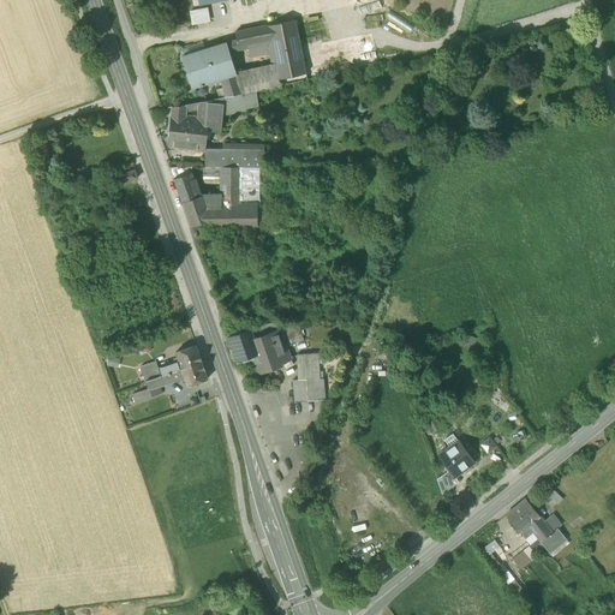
[(208,9),(190,12),(192,25),(210,23),(208,9)]
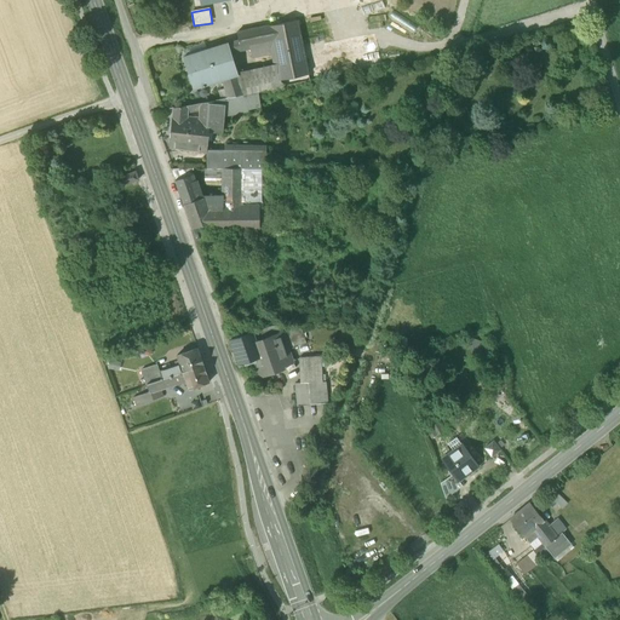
[(294,21),(268,27),(271,44),(274,52),(276,65),(281,81),(310,75),(298,21),(294,21)]
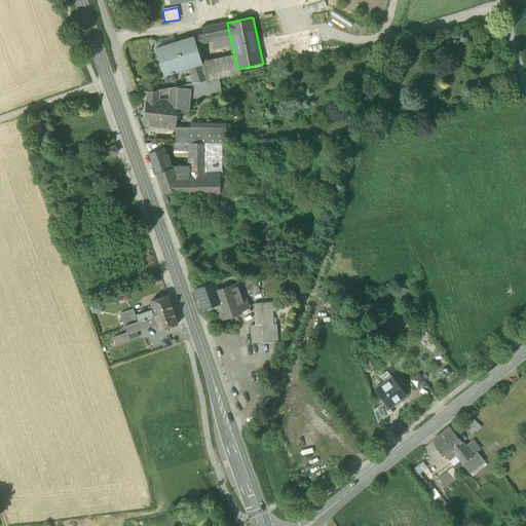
[(204,42),(214,40),(230,37),(227,23),(201,29),(203,36),(204,42)]
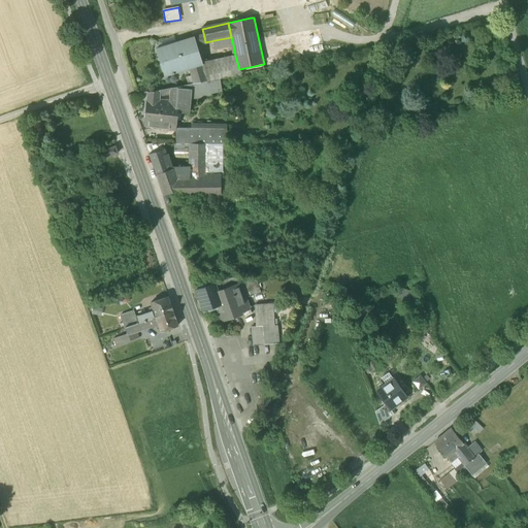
[(196,44),(205,42),(204,36),(194,38),(196,44)]
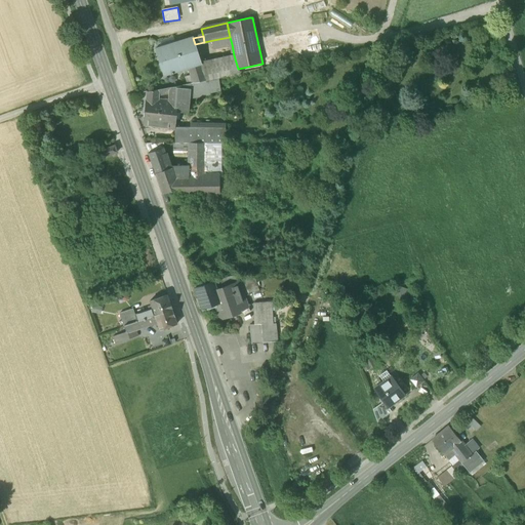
[(232,44),(230,37),(213,40),(215,48),(232,44)]
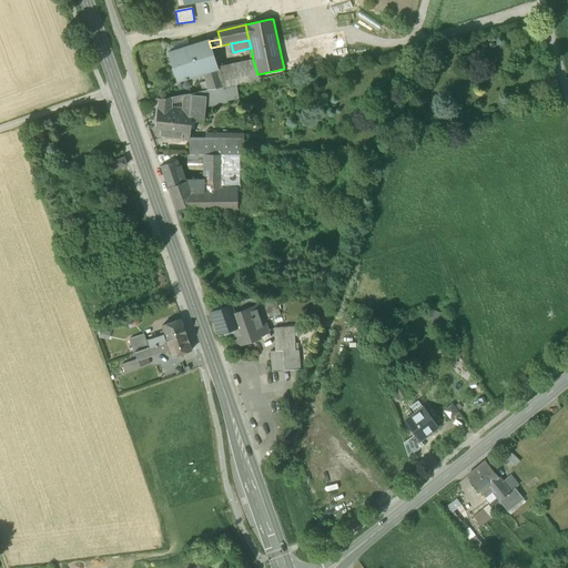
[(199,75),(203,74),(219,69),(217,68),(211,48),(209,41),(192,47),(194,53),(192,54),(199,75)]
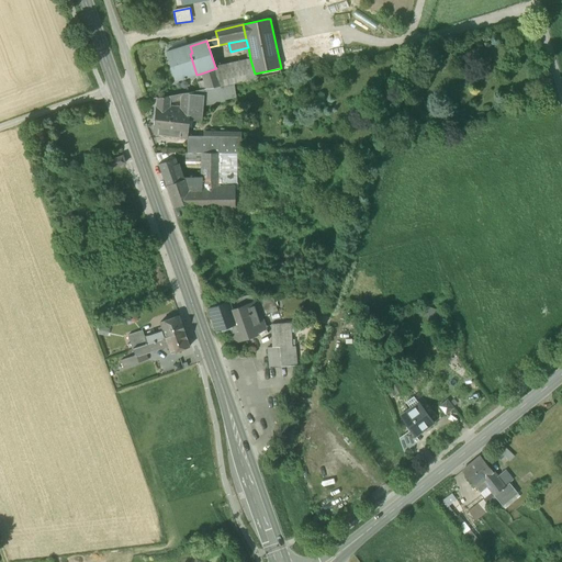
[(167,54),(177,82),(195,76),(197,75),(190,54),(192,53),(190,46),(167,54)]
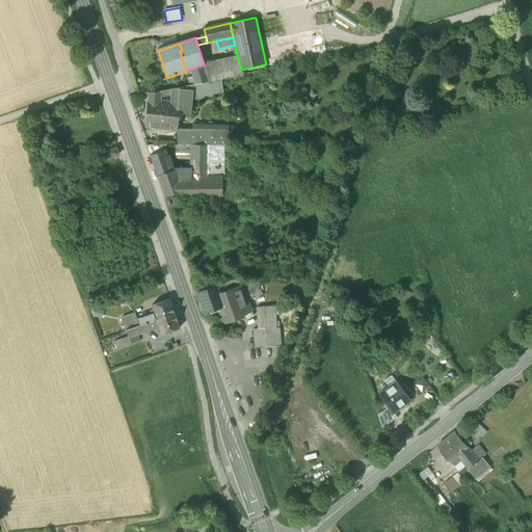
[(237,56),(204,63),(205,64),(210,81),(221,79),(242,75),(241,70),(237,56)]
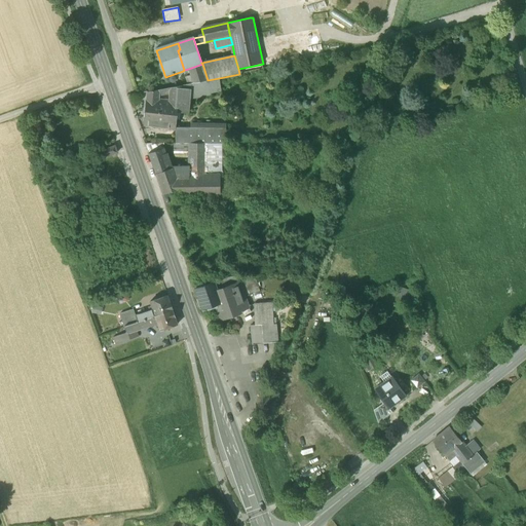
[(188,69),(190,76),(193,83),(208,80),(202,64),(188,69)]
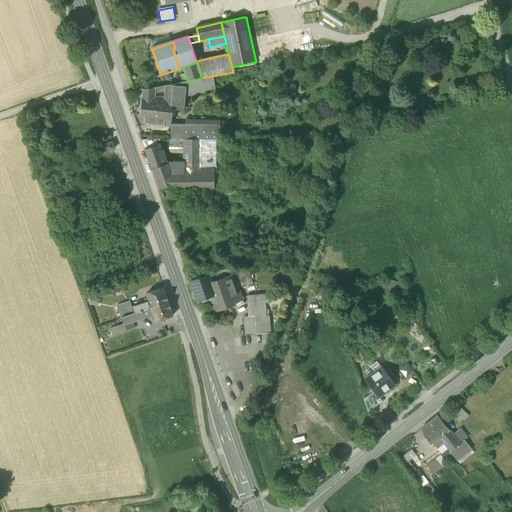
[(186,82),(184,97),(205,93),(205,91),(215,90),(213,76),(202,78),(188,81),(186,82)]
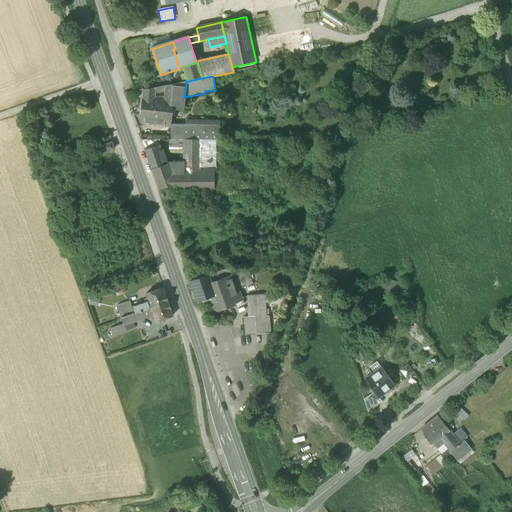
[(182,82),(166,85),(165,92),(164,98),(163,104),(160,104),(158,125),(171,126),(173,108),(183,109),(184,97),(186,82),(182,82)]
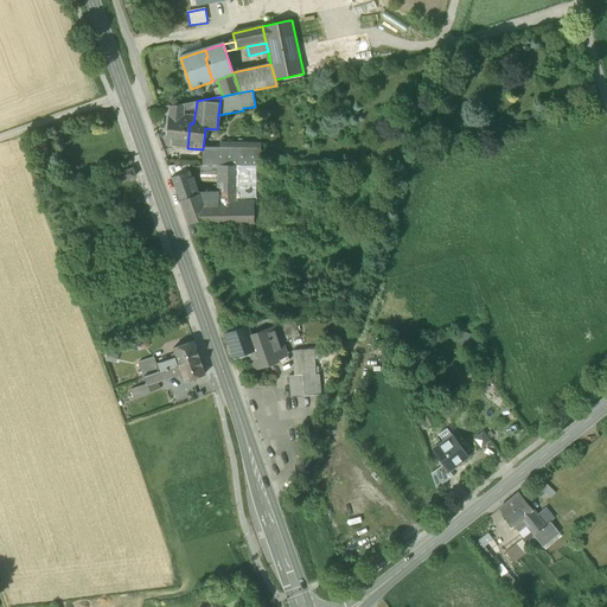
[(184,112),(196,109),(197,101),(185,103),(184,112)]
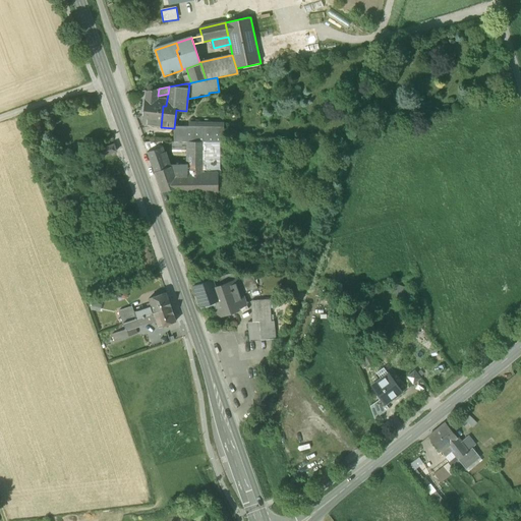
[(158,99),(158,96),(159,89),(146,91),(146,98),(158,99)]
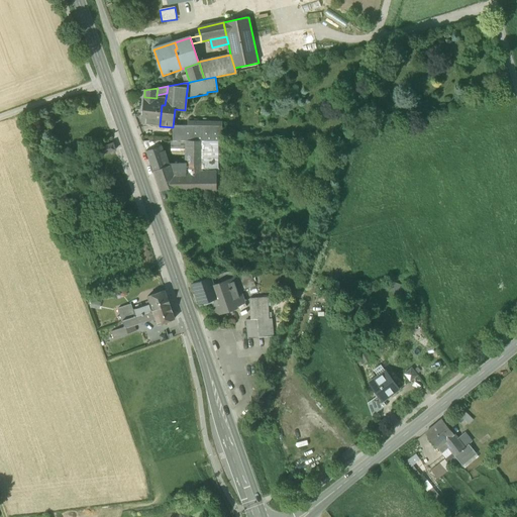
[(141,124),(160,126),(162,105),(165,105),(166,99),(157,98),(144,97),(141,124)]
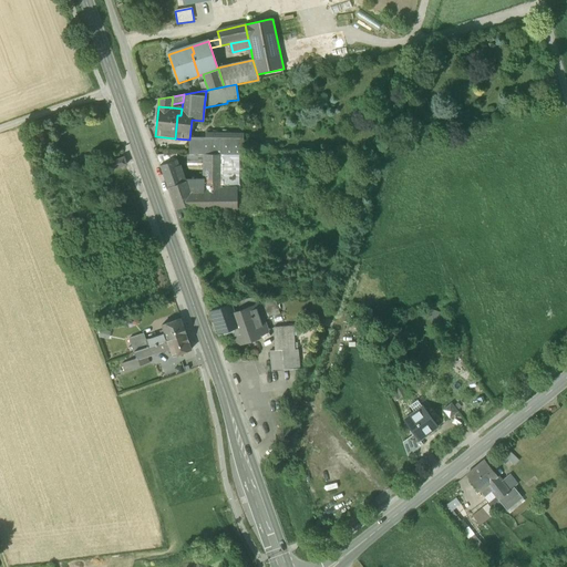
[(205,140),(189,140),(189,154),(203,154),(220,154),(244,154),(244,140),(205,140)]
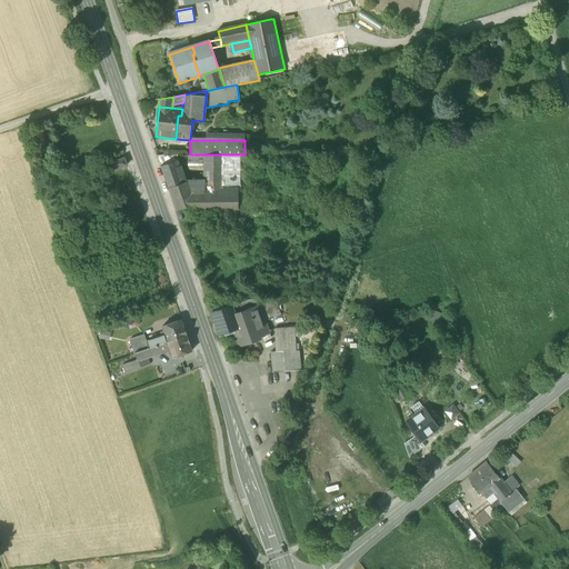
[(188,168),(203,168),(203,155),(190,155),(188,155),(188,168)]
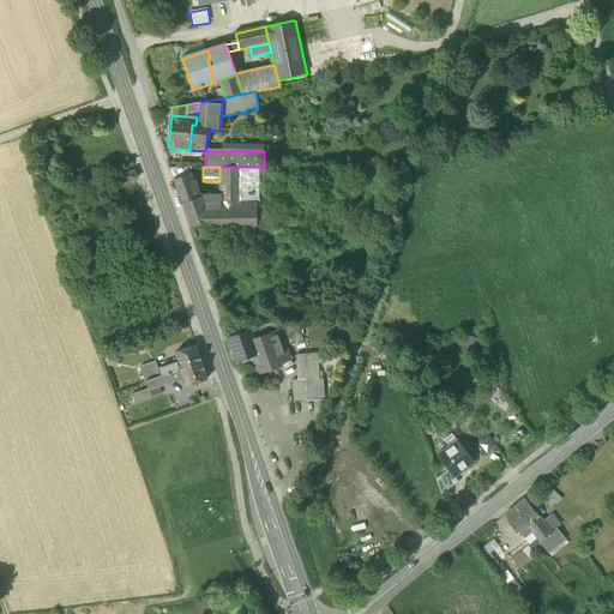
[(220,204),(239,204),(239,190),(239,179),(239,167),(220,167),(220,181),(220,194),(220,204)]
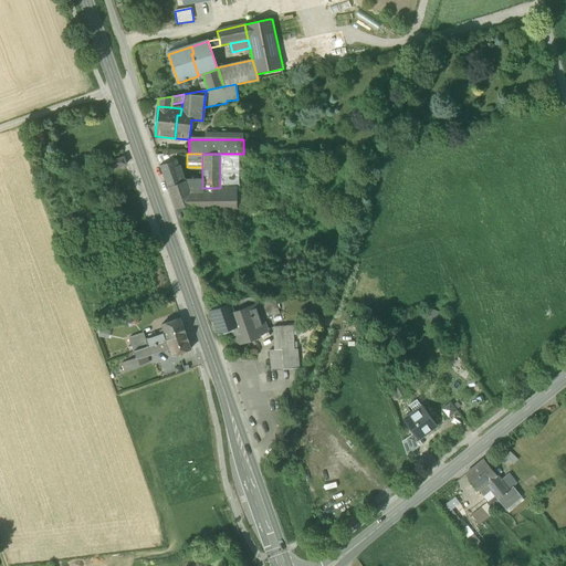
[(220,154),(220,165),(242,165),(243,154),(220,154)]
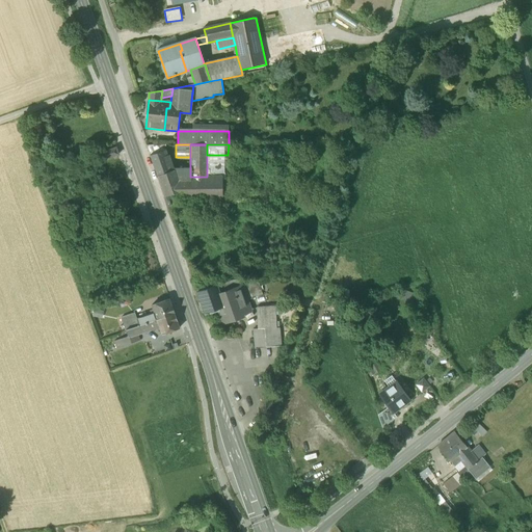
[(98,154),(100,161),(117,155),(115,148),(98,154)]
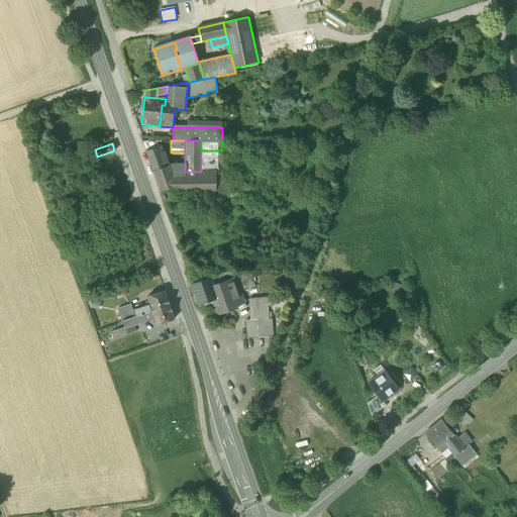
[(170,165),(163,145),(158,147),(165,167),(170,165)]
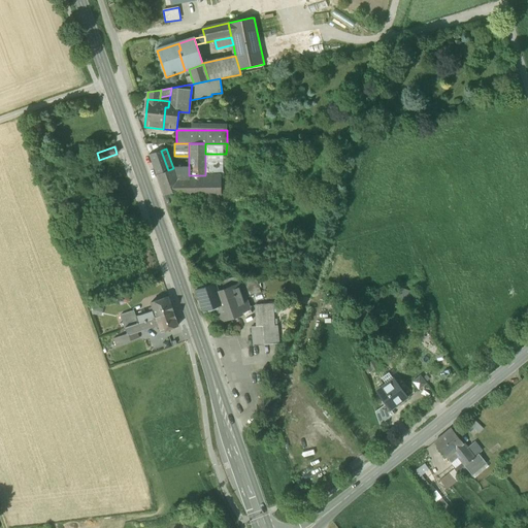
[(150,155),(157,174),(168,170),(161,151),(150,155)]
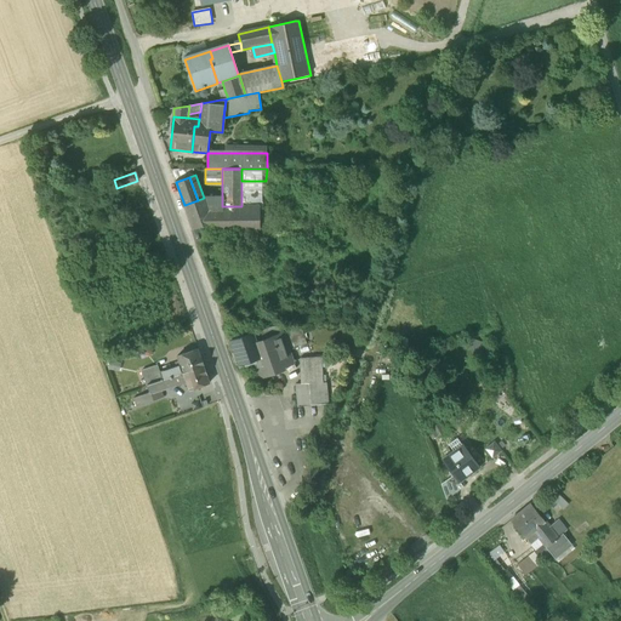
[(241,181),(241,192),(249,192),(249,206),(260,205),(266,206),(266,181),(241,181)]
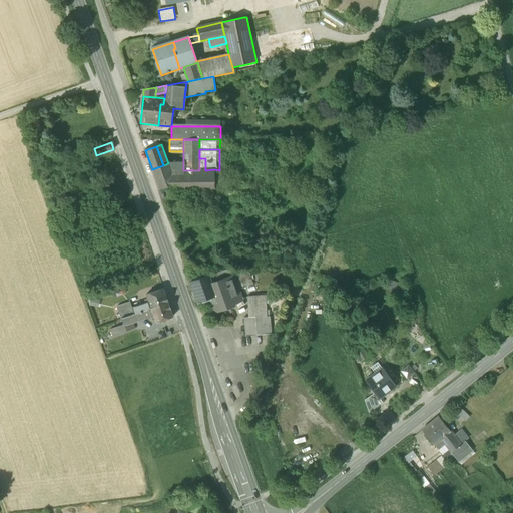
[(152,169),(159,189),(174,184),(175,184),(170,170),(168,163),(163,165),(152,169)]
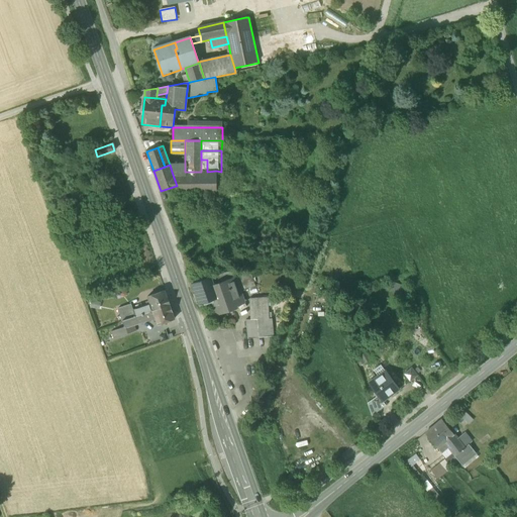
[(216,179),(216,171),(207,172),(201,172),(185,172),(172,172),(177,186),(176,186),(179,195),(216,195),(216,179)]
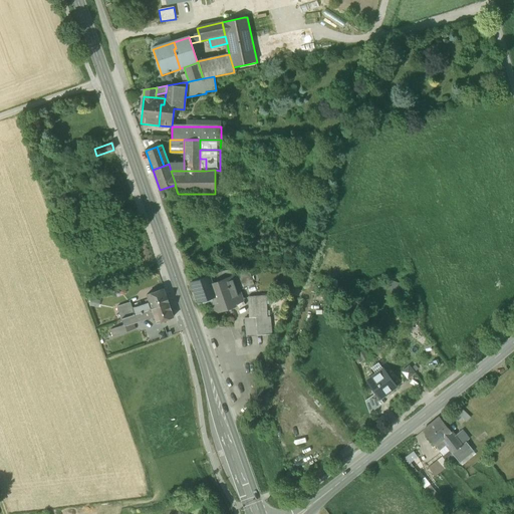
[(224,178),(215,178),(215,194),(215,196),(224,196),(224,178)]
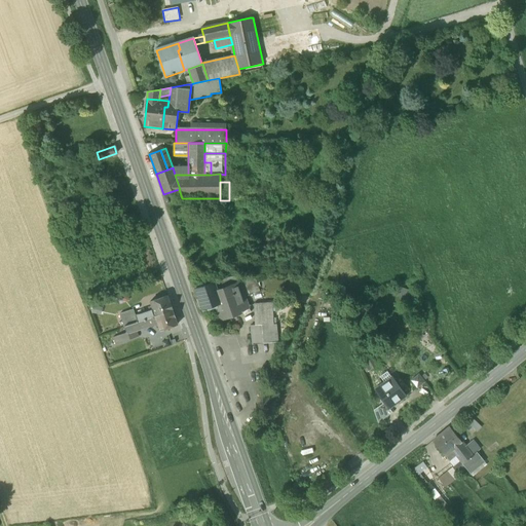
[(230,277),(223,280),(226,288),(228,287),(233,285),(230,277)]
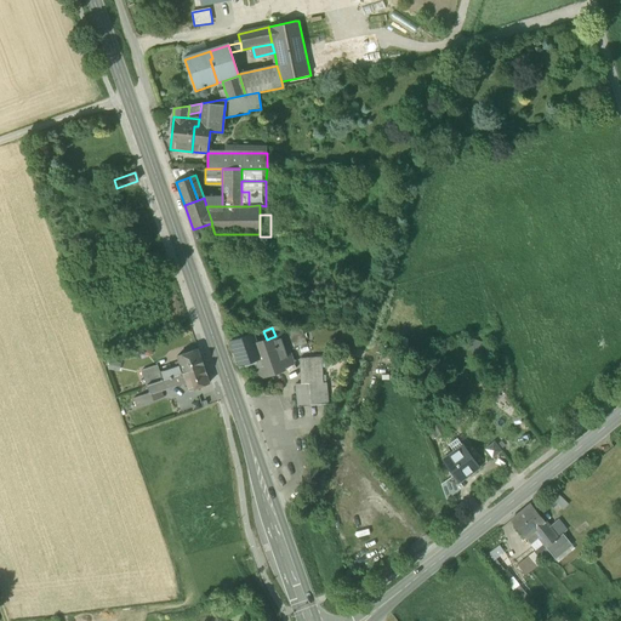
[(272,348),(286,343),(284,337),(294,335),(298,348),(307,345),(301,328),(272,328),(275,336),(269,339),(272,348)]
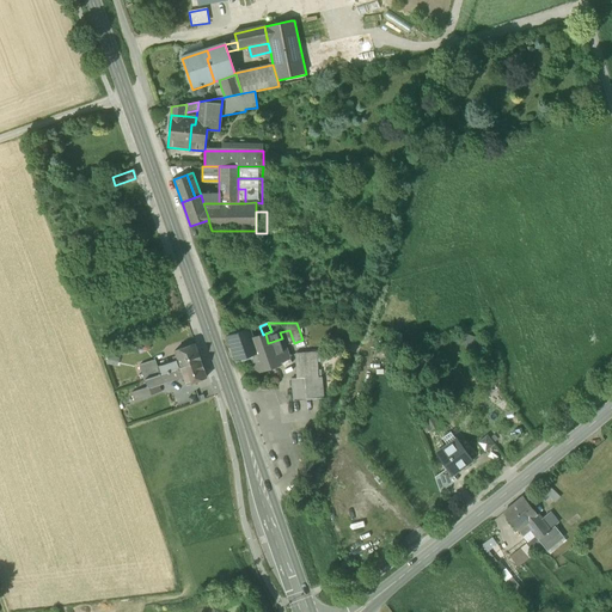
[(252,338),(263,335),(259,326),(249,330),(252,338)]
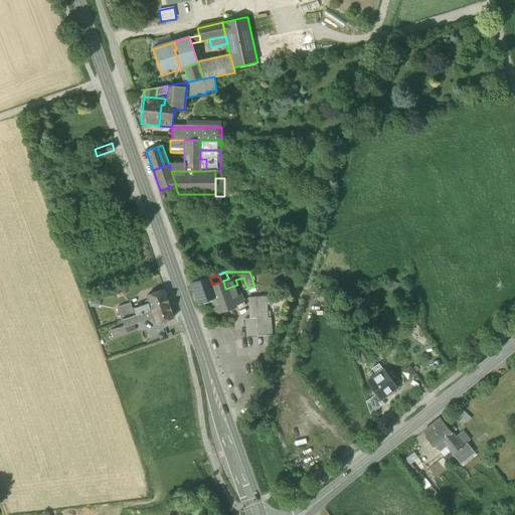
[(193,284),(199,301),(210,297),(215,296),(212,285),(209,278),(193,284)]
